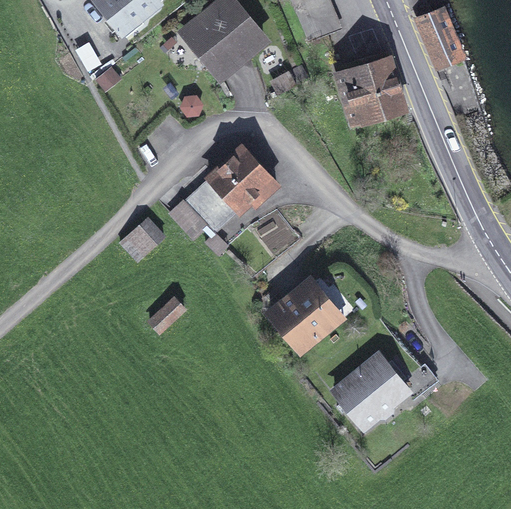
[(160,0),(100,0),(123,30),(160,0)]
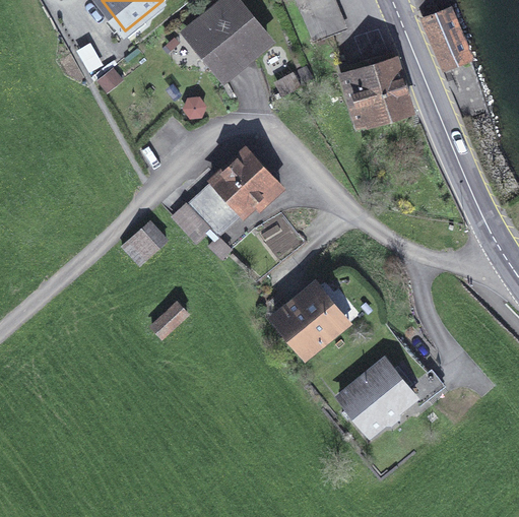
[(225,0),(189,31),(224,74),(269,38),(238,0),(225,0)]
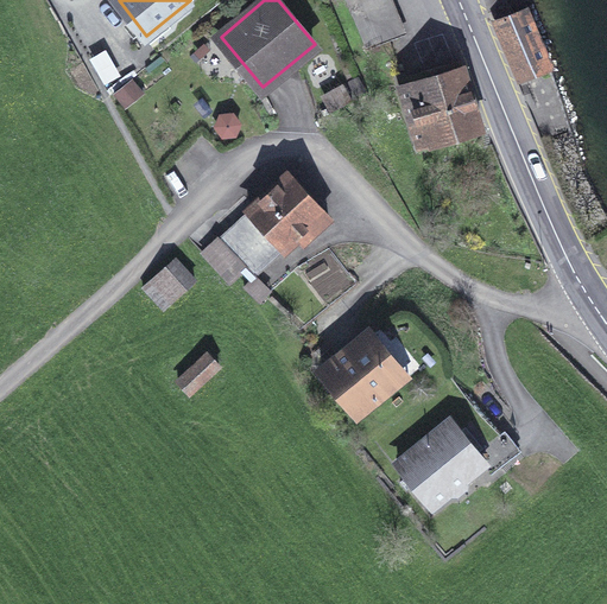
[(403,32),(387,0),(347,0),(368,48),(403,32)]
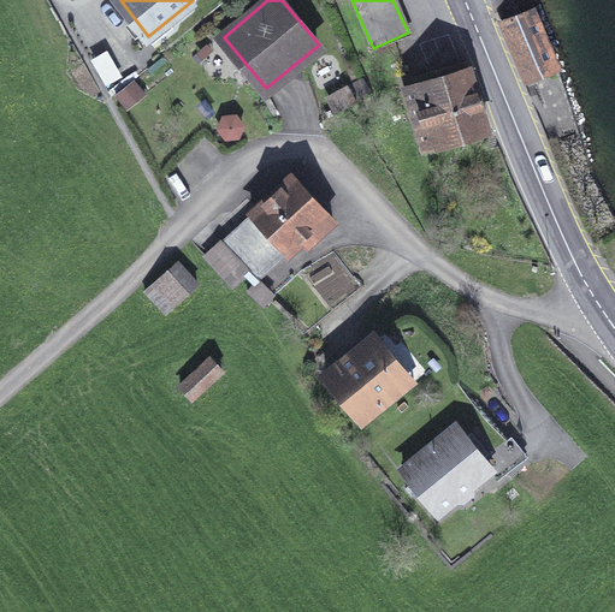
[(534,5),(503,18),(528,79),(560,66),(534,5)]
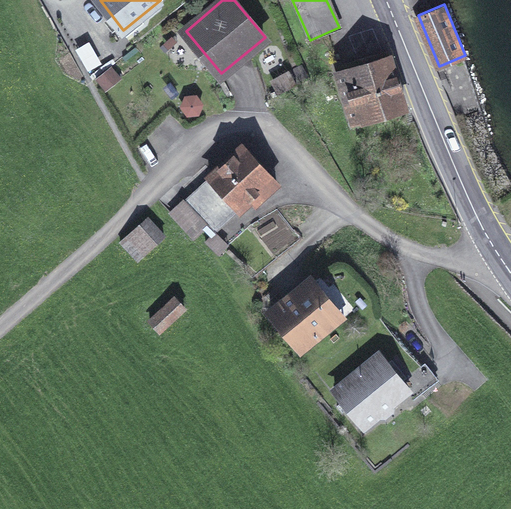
[(391,54),(338,70),(354,123),(407,107),(391,54)]
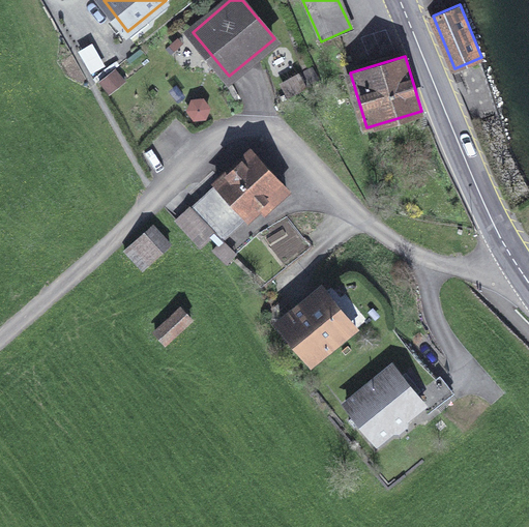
[(253,151),(177,218),(201,244),(216,230),(224,238),(268,198),(273,204),(288,191),(253,151)]
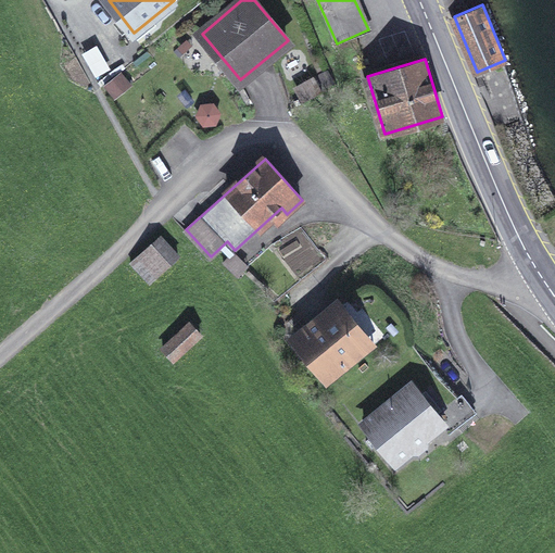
[(179,253),(162,235),(133,262),(151,280),(179,253)]
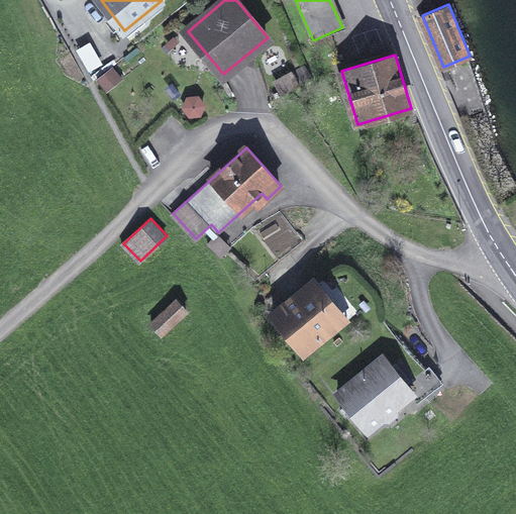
[(277,313),(306,350),(342,321),(327,303),(326,295),(314,281),(277,313)]
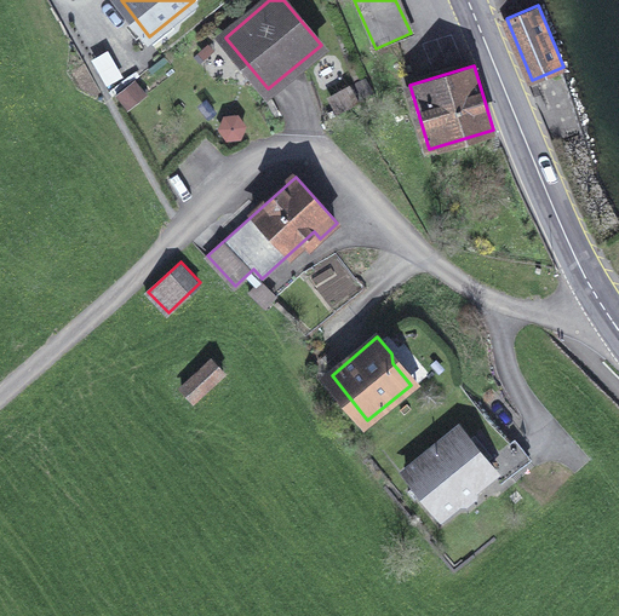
[(224,370),(212,357),(183,385),(196,398),(224,370)]
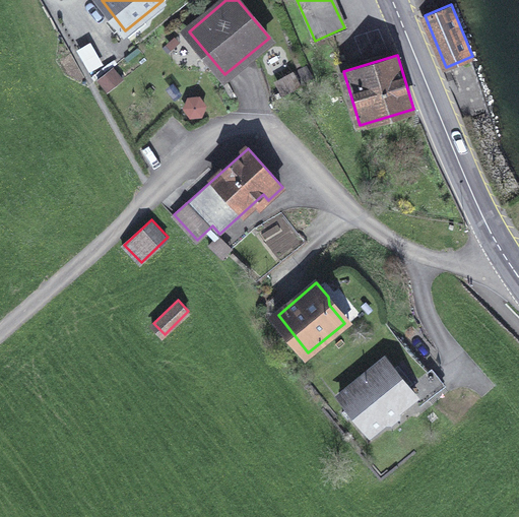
[(342,394),(371,430),(384,418),(392,419),(398,414),(397,408),(415,394),(387,359),(342,394)]
